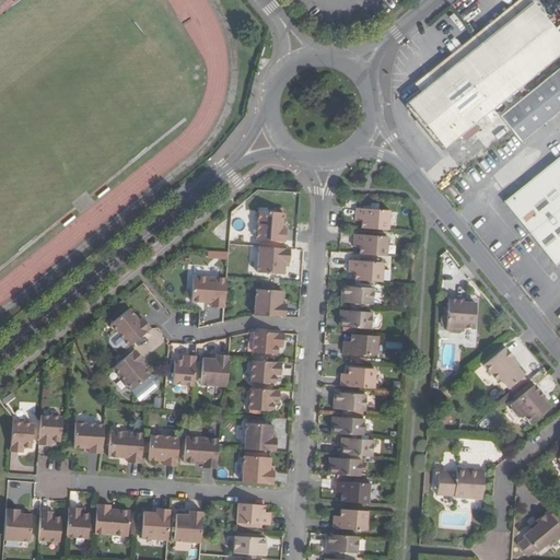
[(559,31),(534,0),(481,43),(520,86),(559,54),(559,31)]
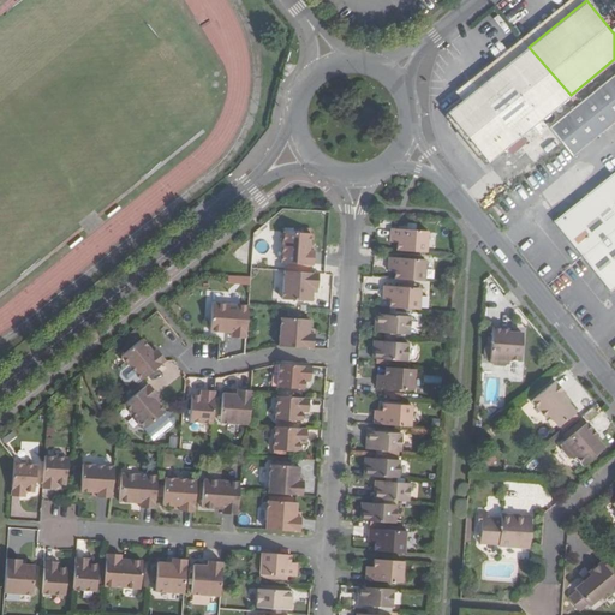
[(489,163),(571,95),(529,47),(448,113),(489,163)]
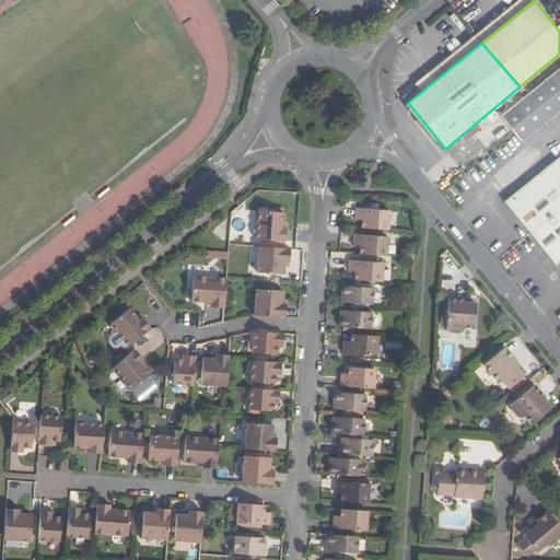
[(522,144),(559,113),(559,69),(500,117),(512,132),(522,144)]
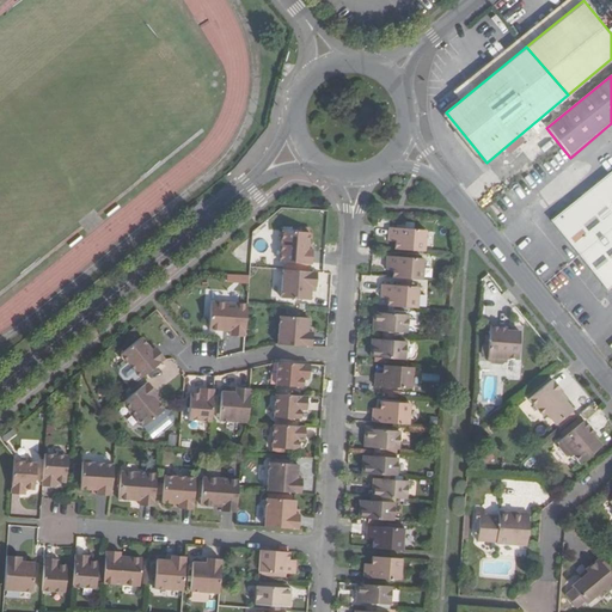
[(611,170),(550,221),(577,255),(611,227),(611,170)]
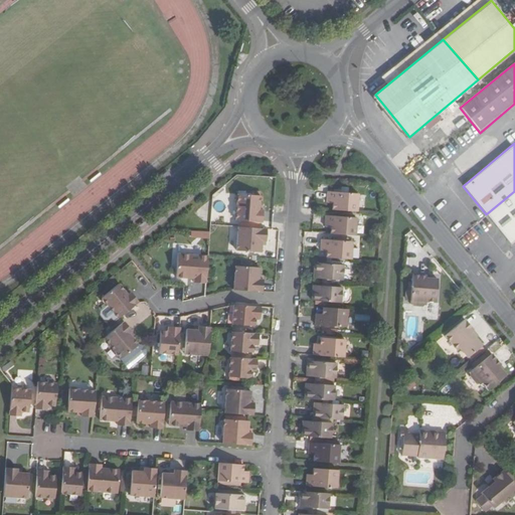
[(332,203),(332,210),(357,212),(358,193),(326,191),(326,199),(332,199),(332,203)]
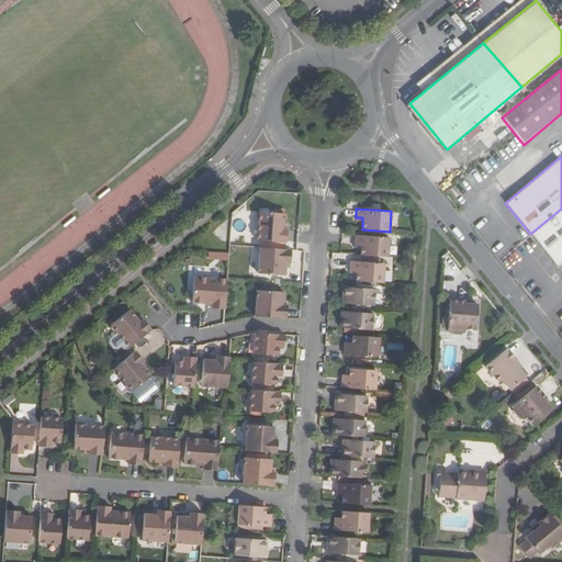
[(558,267),(561,262),(561,209),(530,234),(558,267)]
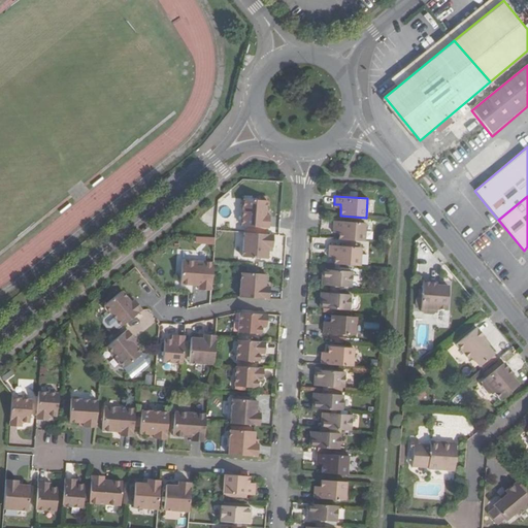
[(264,216),(265,210),(265,201),(243,200),(239,201),(239,206),(242,208),(241,226),(268,228),(269,216),(267,216),(264,216)]
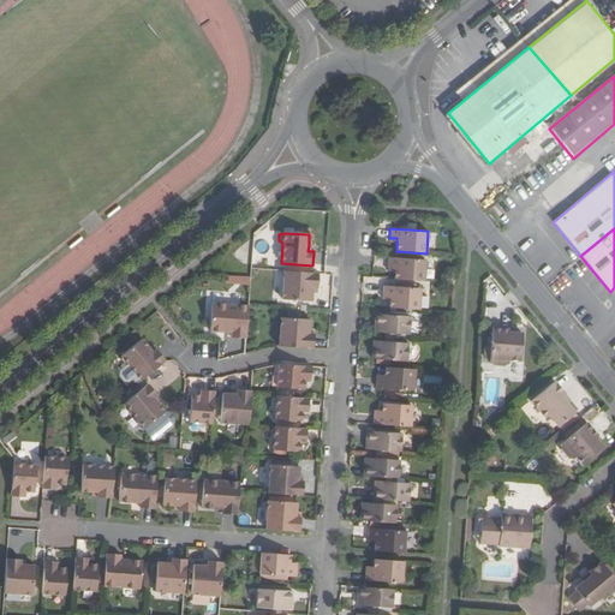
[(395,272),(394,279),(425,281),(427,260),(388,256),(388,267),(395,267),(395,272)]
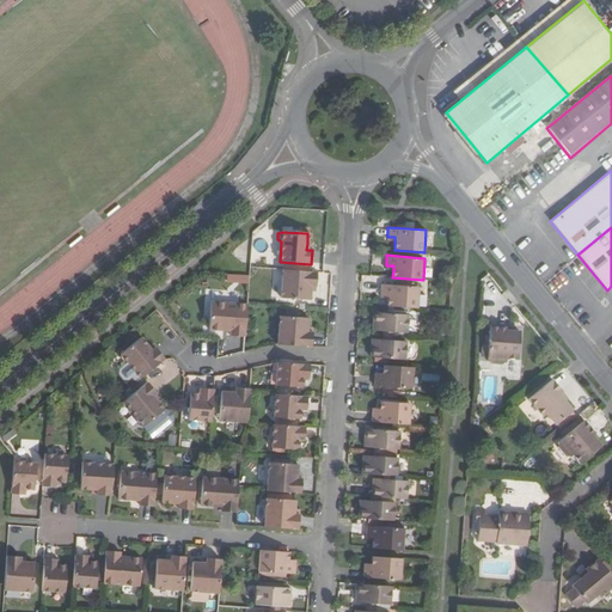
[(312,286),(317,286),(318,273),(283,270),(281,298),(310,300),(311,292),(312,286)]
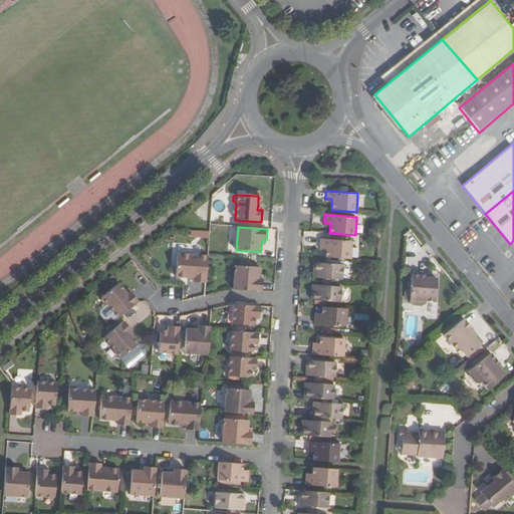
[(326,250),(325,256),(349,258),(350,241),(320,239),(320,246),(326,246),(326,250)]
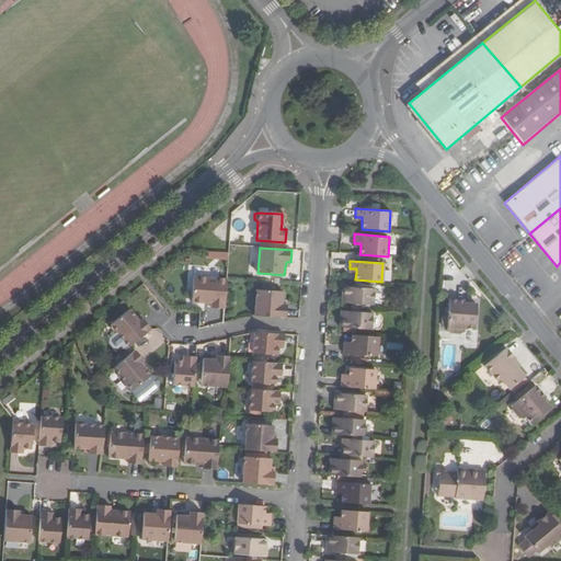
[(193,302),(206,305),(206,301),(212,302),(212,305),(212,308),(226,309),(228,281),(228,278),(195,276),(193,302)]
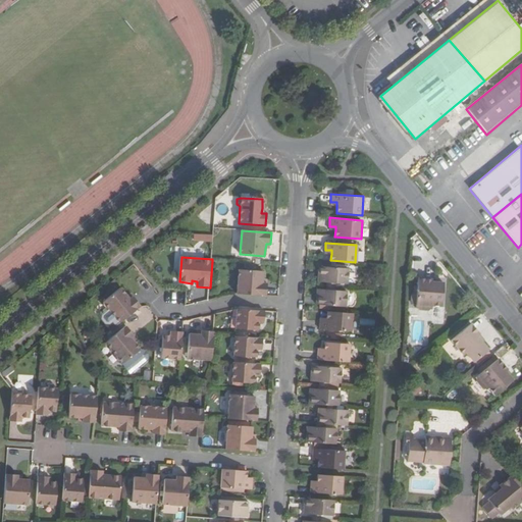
[(327,285),(333,286),(333,282),(348,282),(349,268),(319,266),(317,281),(328,281),(327,285)]
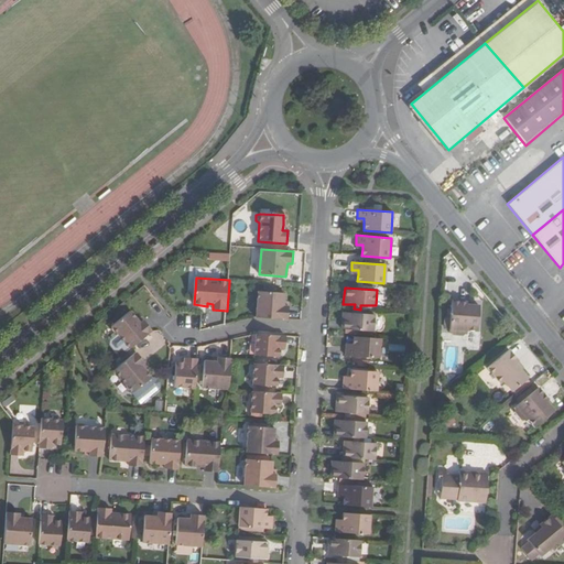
[(258,291),(256,317),(288,320),(289,306),(283,306),(283,302),(284,293),(273,292),(269,292),(258,291)]
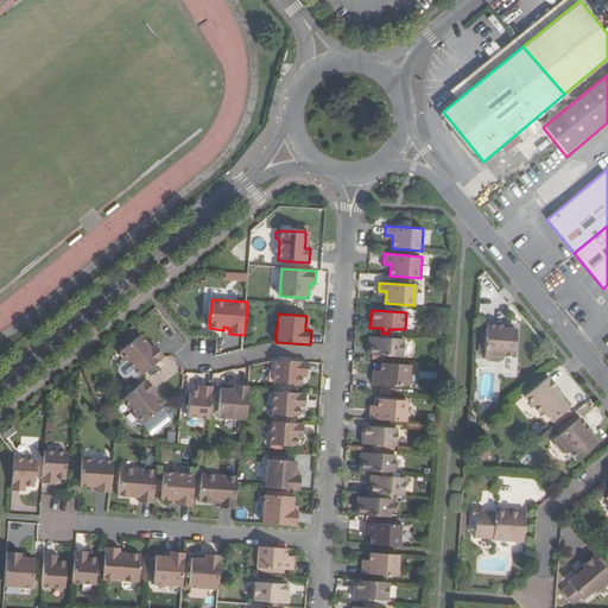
[(507,334),(507,328),(491,327),(489,343),(483,343),(482,355),(489,355),(489,361),(492,361),(494,365),(504,365),(506,362),(508,362),(508,360),(520,360),(521,334),(515,334),(507,334)]
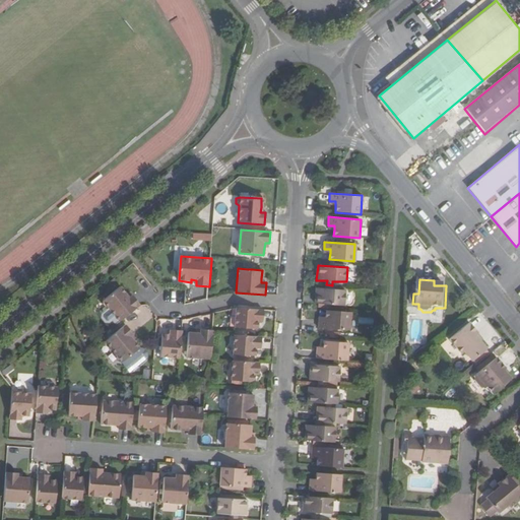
[(332,285),(326,284),(326,288),(316,287),(314,303),(344,305),(345,289),(332,288),(332,285)]
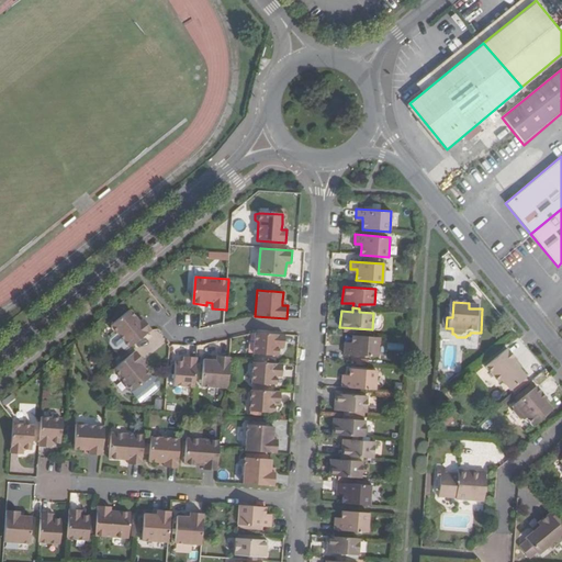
[(119,334),(130,348),(153,329),(145,319),(142,321),(141,323),(136,317),(131,311),(112,326),(113,327),(112,332),(114,334),(119,334)]
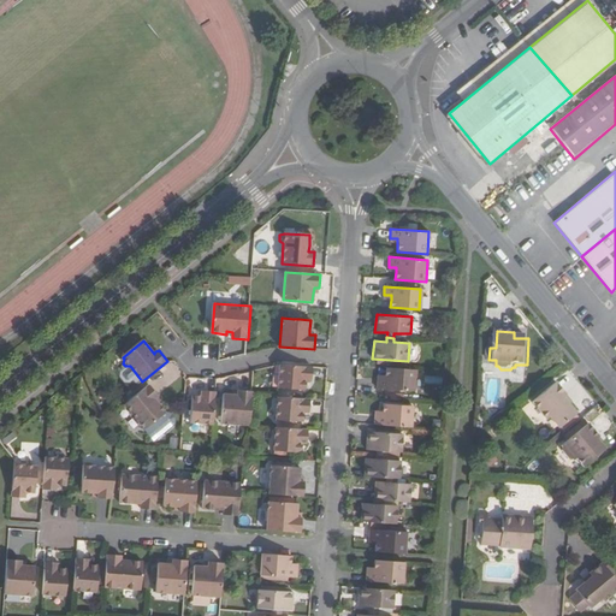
[(307,390),(307,381),(307,377),(312,377),(312,367),(282,365),(280,388),(307,390)]
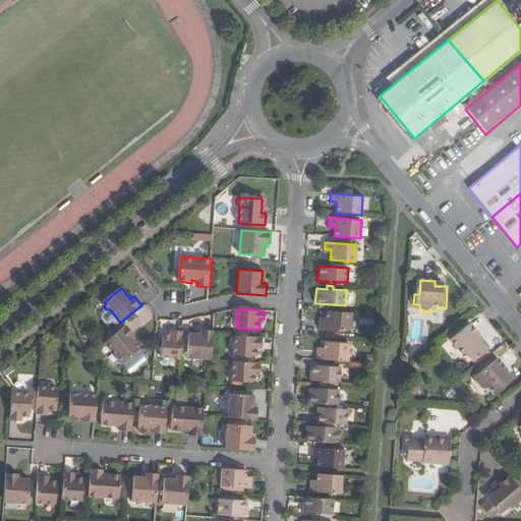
[(349,331),(350,312),(327,310),(326,317),(326,321),(320,321),(320,329),(349,331)]
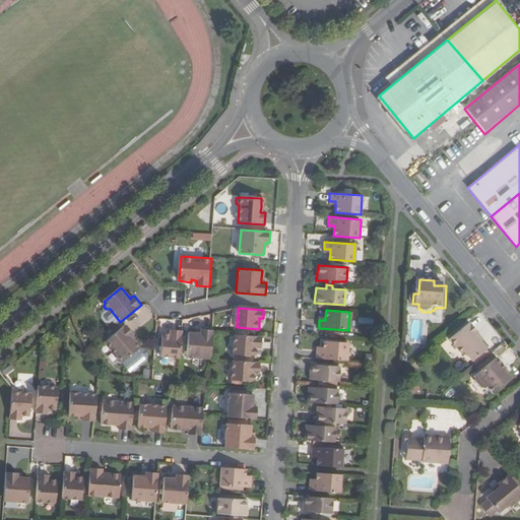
[(141,347),(135,340),(132,336),(134,335),(135,334),(127,324),(105,342),(118,356),(117,360),(119,362),(122,362),(123,363),(141,347)]
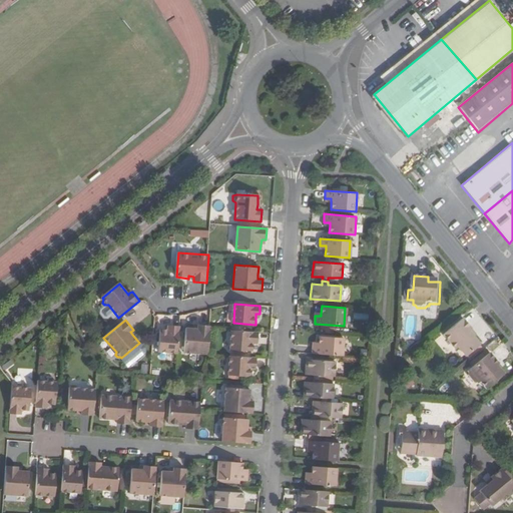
[(483,347),(478,341),(473,334),(476,332),(467,322),(446,338),(458,353),(462,351),(469,359),(483,347)]
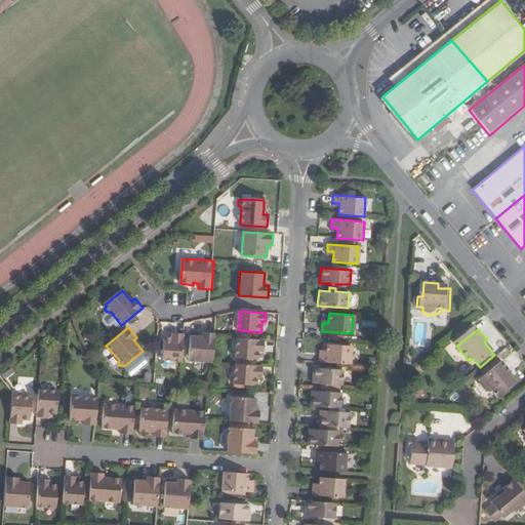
[(213,364),(213,363),(215,337),(215,334),(202,333),(202,337),(198,337),(191,337),(190,361),(213,364)]
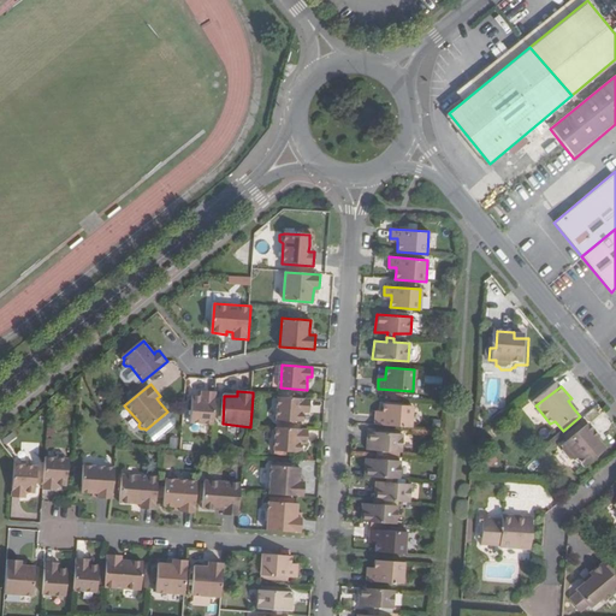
[(193,424),(214,426),(217,394),(208,392),(208,397),(203,397),(195,396),(193,424)]
